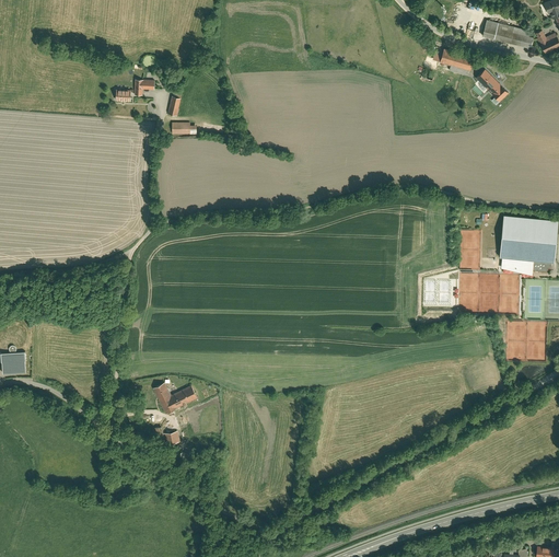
[(555,18),(558,15),(558,0),(548,0),(544,2),(548,14),(550,13),(552,19),(555,18)]
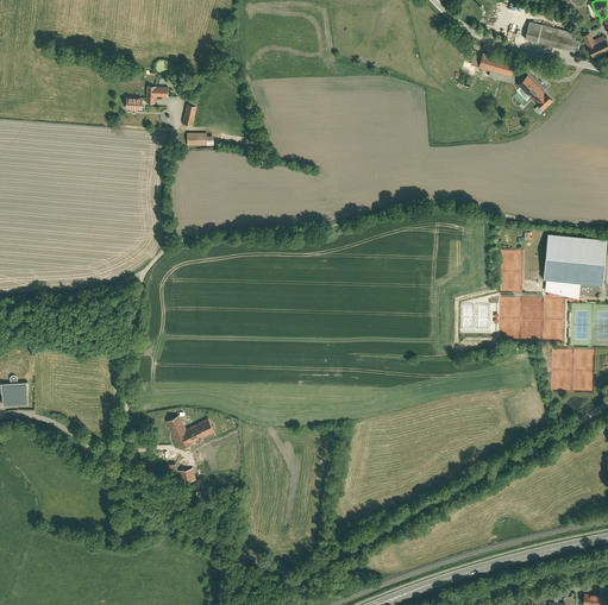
[(526,39),(577,52),(581,41),(575,38),(576,33),(531,21),(526,39)]
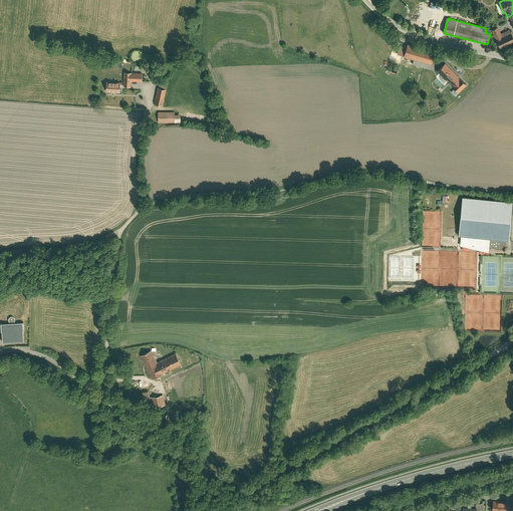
[(491,30),(499,49),(512,42),(512,37),(510,30),(501,34),(498,27),(491,30)]
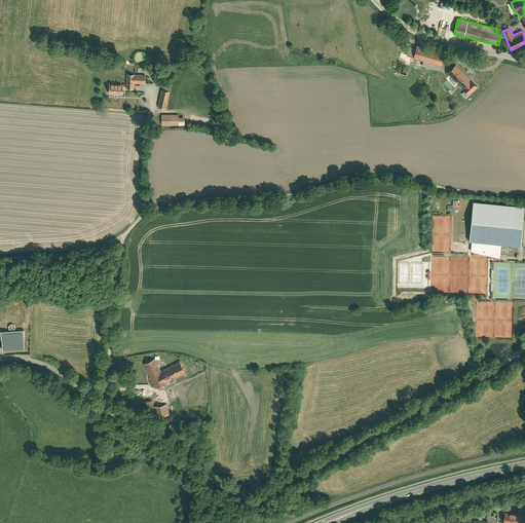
[(426,47),(419,46),(416,60),(424,62),(422,67),(442,72),(446,58),(447,53),(426,47)]
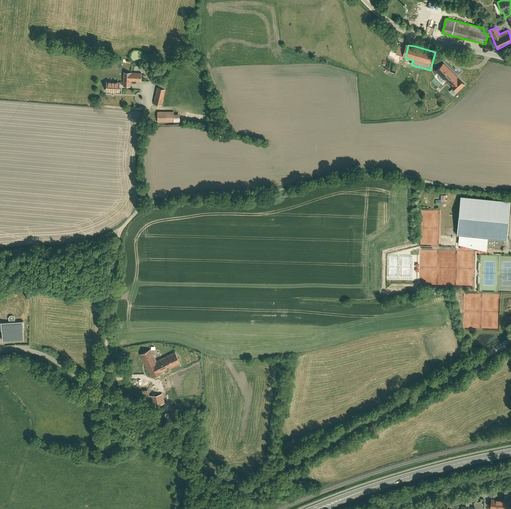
[(444,63),(436,71),(453,89),(450,93),(454,97),(467,84),(461,78),(460,80),(444,63)]
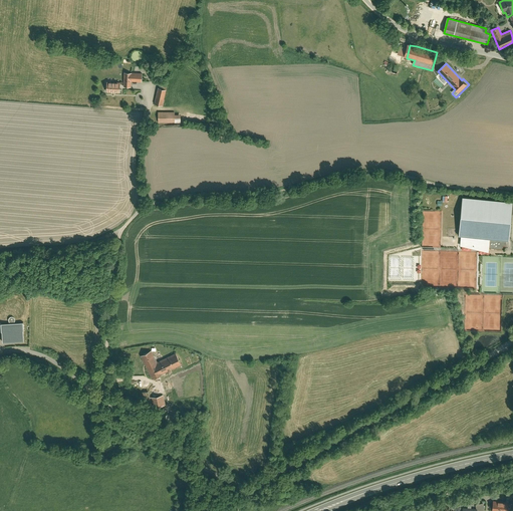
[(112,98),(143,99),(144,87),(140,87),(140,82),(143,82),(143,73),(142,73),(124,72),(124,86),(113,86),(112,98)]
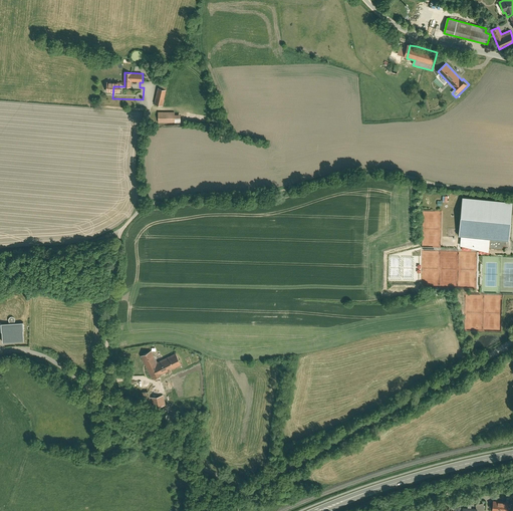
[(161,84),(160,84),(155,104),(164,106),(168,86),(161,84)]
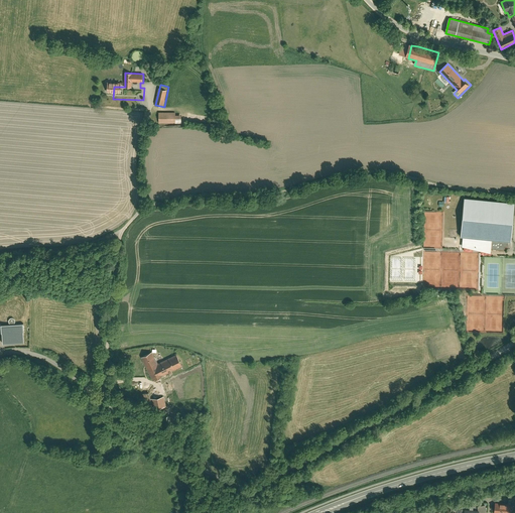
[(514,204),(463,199),(460,238),(463,238),(463,247),(493,254),(493,250),(506,251),(506,247),(509,247),(509,242),(512,243),(514,204)]
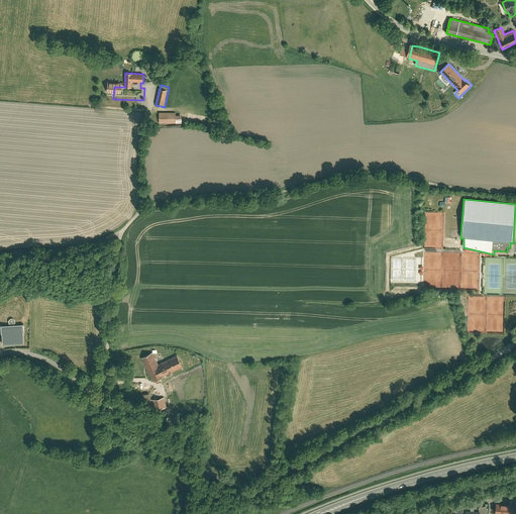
[(10,326),(0,327),(2,344),(2,346),(23,344),(22,326),(13,326),(11,326),(10,326)]
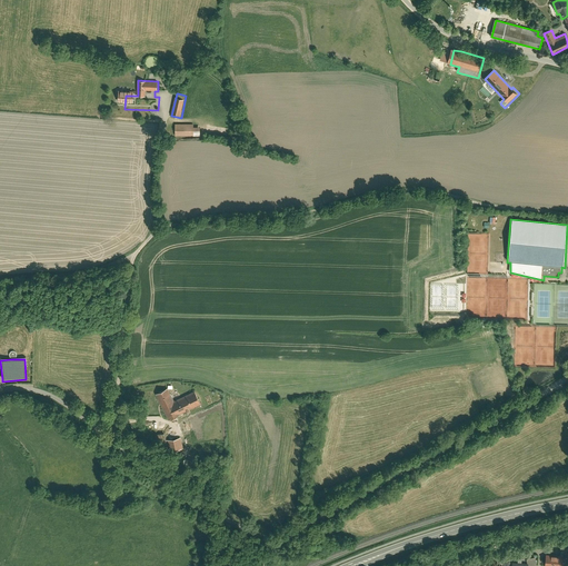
[(168,389),(155,395),(167,423),(180,416),(179,414),(201,404),(196,391),(173,401),(168,389)]
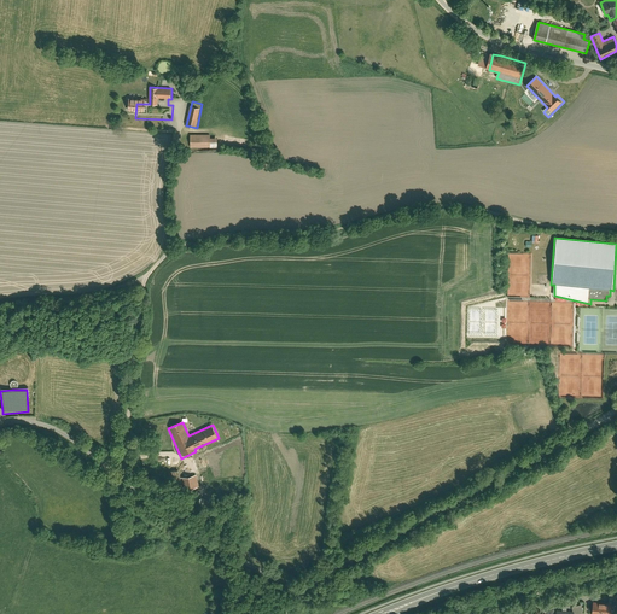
[(179,472),(169,474),(173,495),(199,489),(196,477),(180,480),(179,472)]
